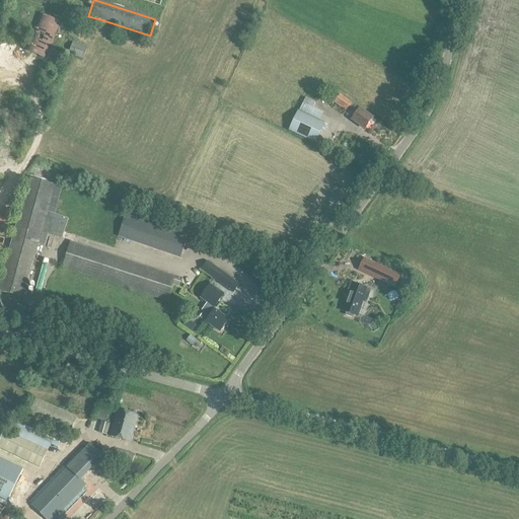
[(40,13),(24,50),(46,59),(61,21),(40,13)]
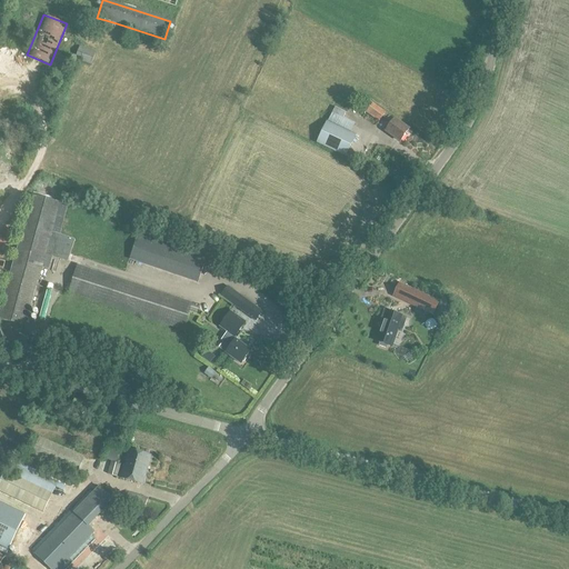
[(92,65),(97,52),(80,47),(76,60),(92,65)]
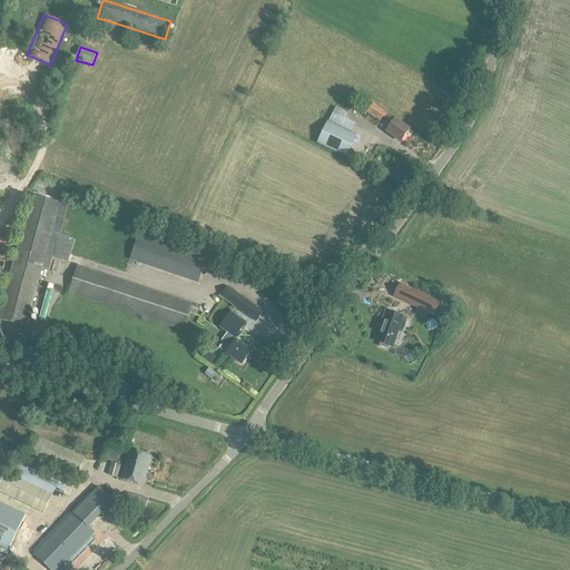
[(57,50),(50,66),(57,69),(64,52),(57,50)]
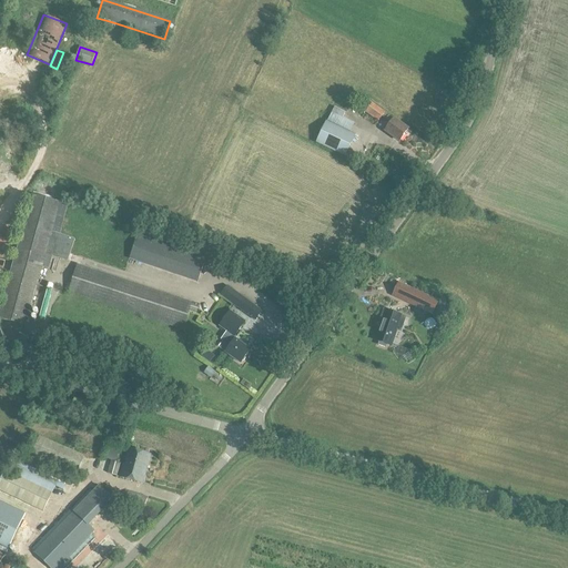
[(6,67),(13,66),(12,57),(4,58),(6,67)]
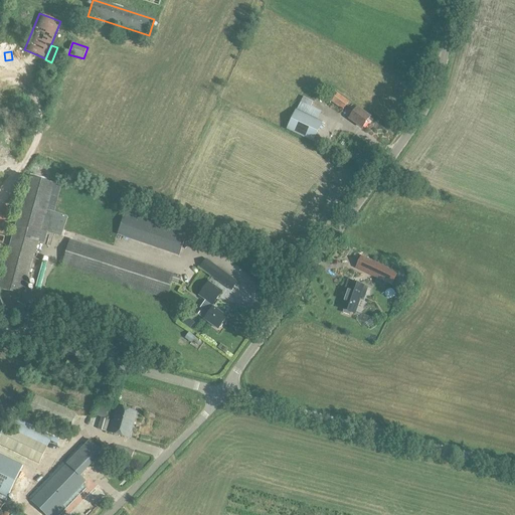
[(251,83),(255,76),(241,69),(237,76),(251,83)]
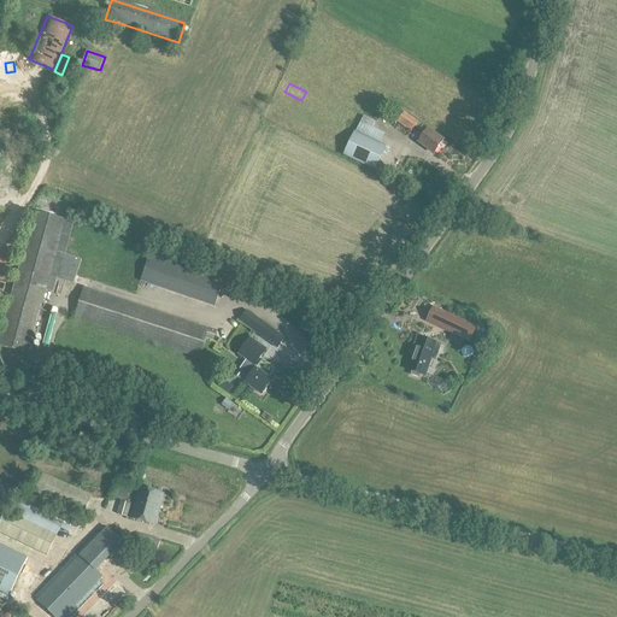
[(399,109),(392,119),(411,133),(416,127),(419,130),(422,125),(399,109)]
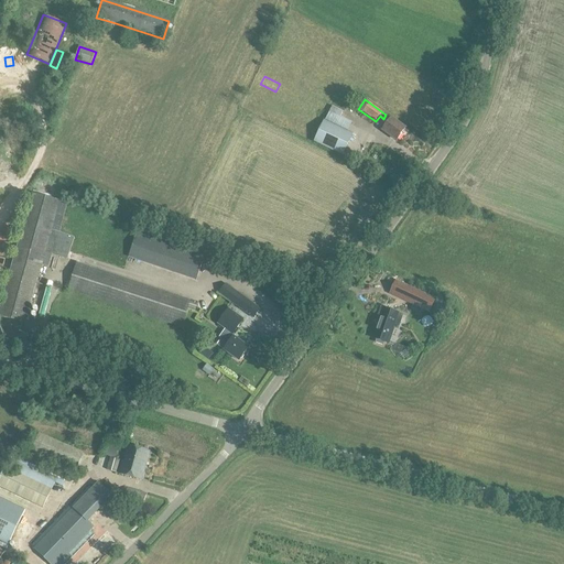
[(337,116),(339,110),(328,105),(326,110),(337,116)]
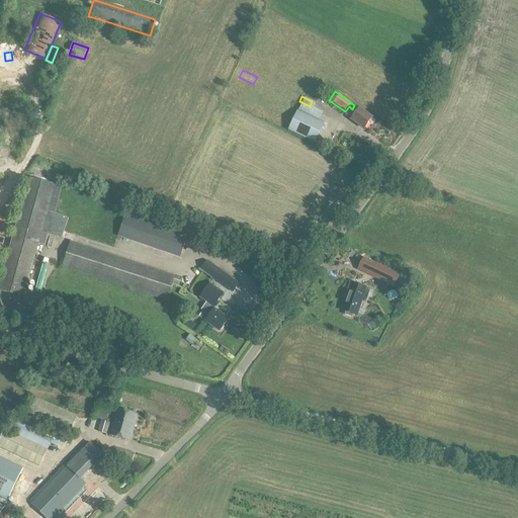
[(355,113),(350,120),(364,131),(373,117),(359,107),(359,108),(354,105),(352,109),(351,110),(355,113)]
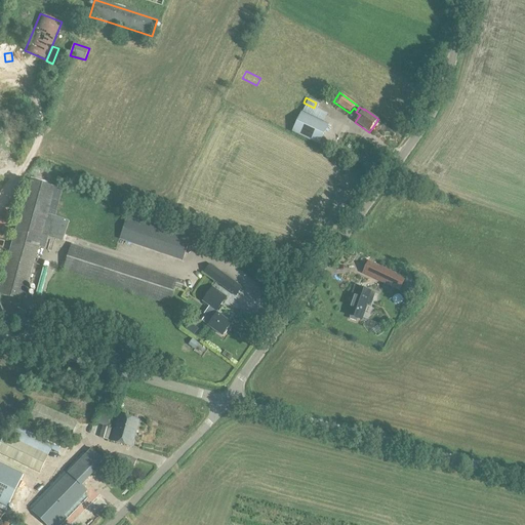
[(0,119),(6,122),(9,115),(3,112),(0,117),(0,119)]
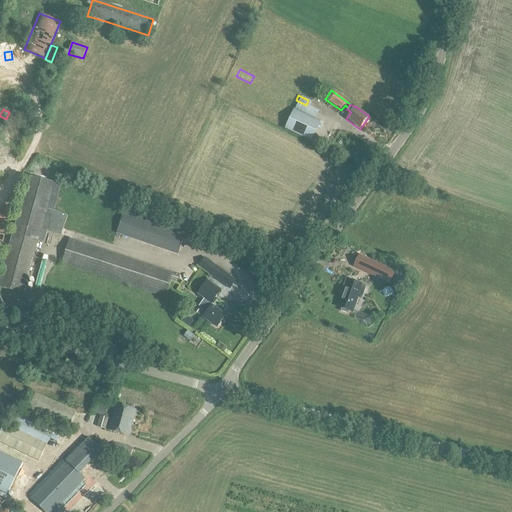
[(294,110),(286,129),(312,141),(313,141),(325,146),(326,142),(314,137),(321,123),(294,110)]
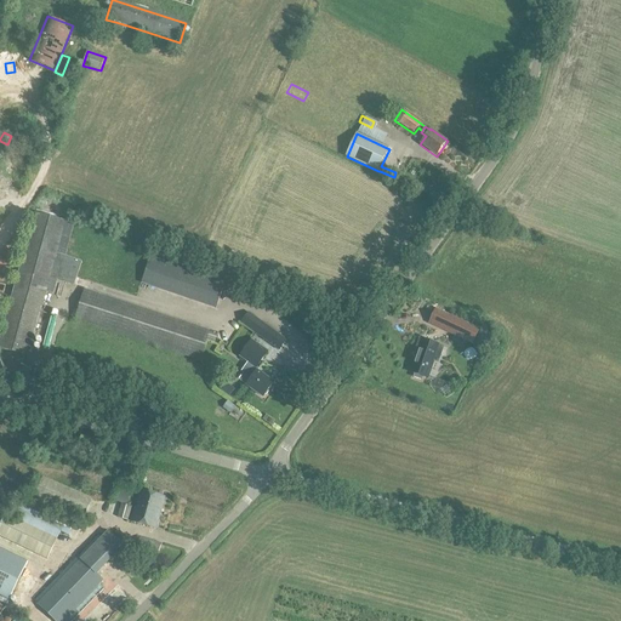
[(432,191),(422,186),(420,192),(428,197),(432,191)]
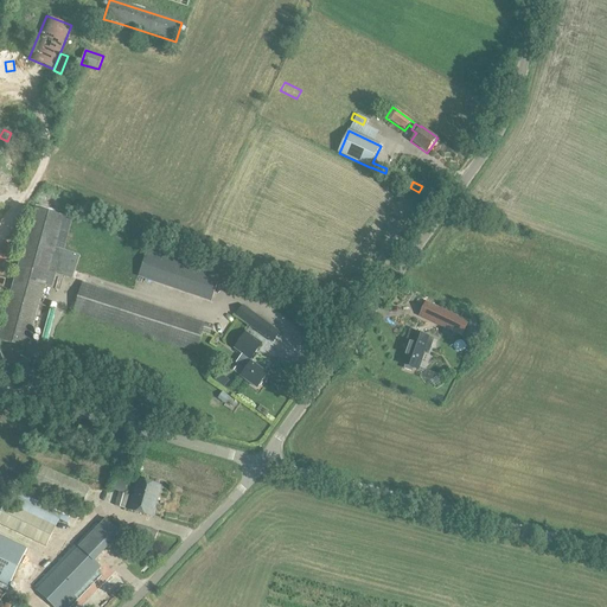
[(34,209),(0,331),(0,340),(29,349),(45,286),(52,288),(56,274),(50,273),(65,217),(64,217),(34,209)]
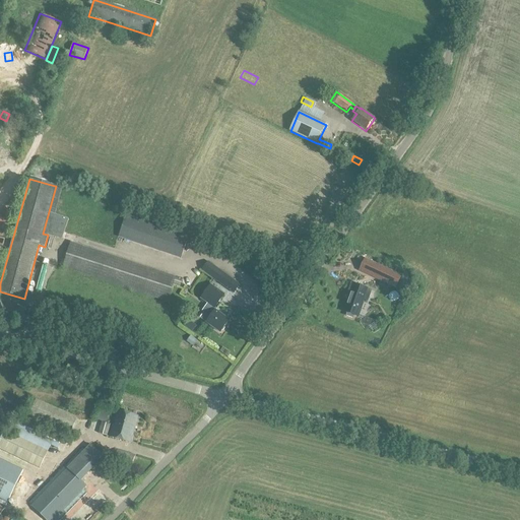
[(56,186),(43,234),(48,235),(62,240),(68,218),(55,214),(63,188),(56,186)]
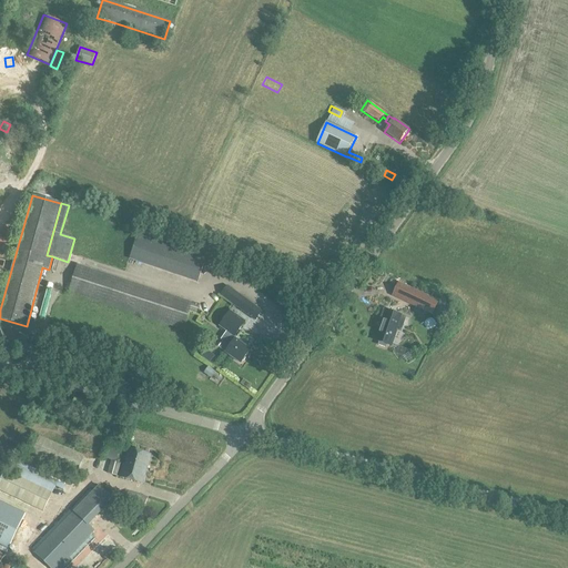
[(206,256),(139,234),(130,261),(199,283),(206,256)]
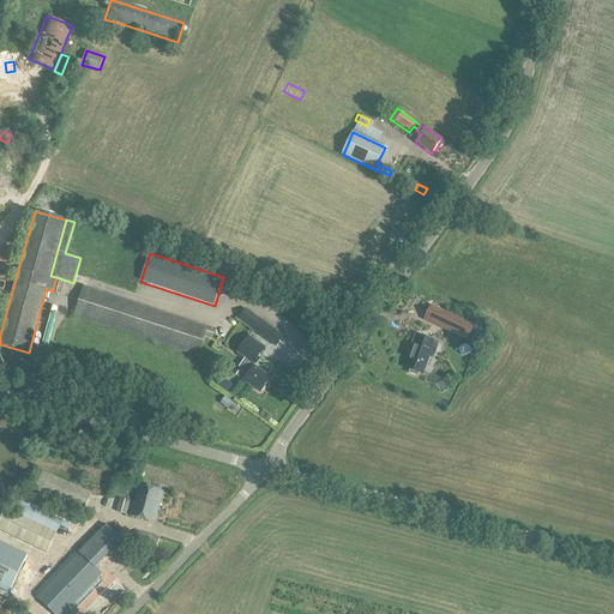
[(209,326),(154,308),(84,286),(73,317),(198,357),(205,337),(209,326)]
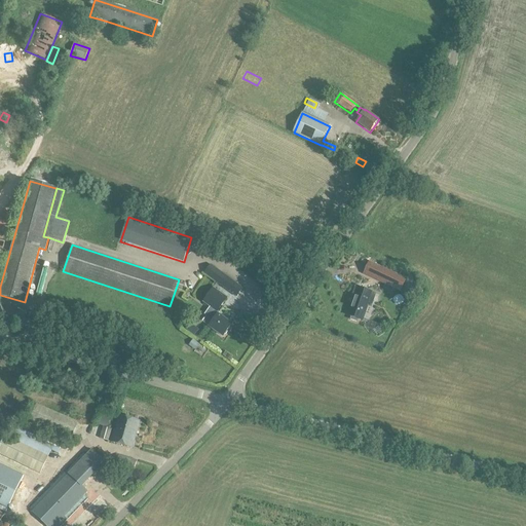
[(205,274),(236,297),(243,288),(213,265),(205,274)]
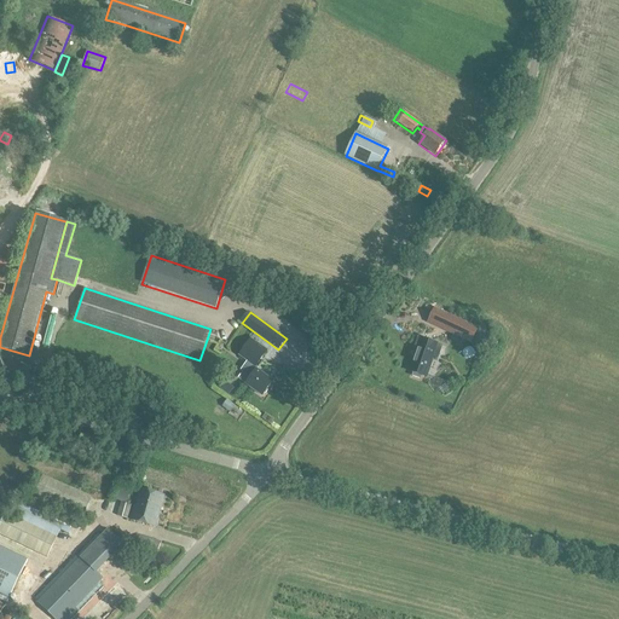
[(476,329),(445,314),(439,328),(455,335),(457,330),(466,334),(463,339),(472,342),(476,329)]
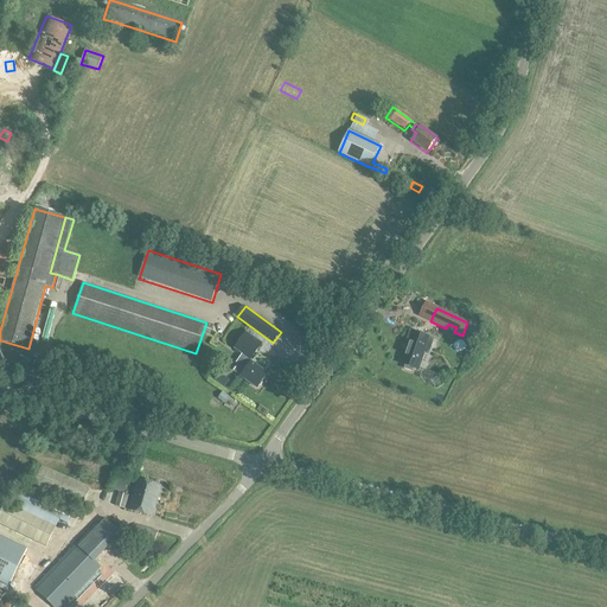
[(246,332),(234,349),(243,355),(250,360),(253,359),(262,345),(246,332)]
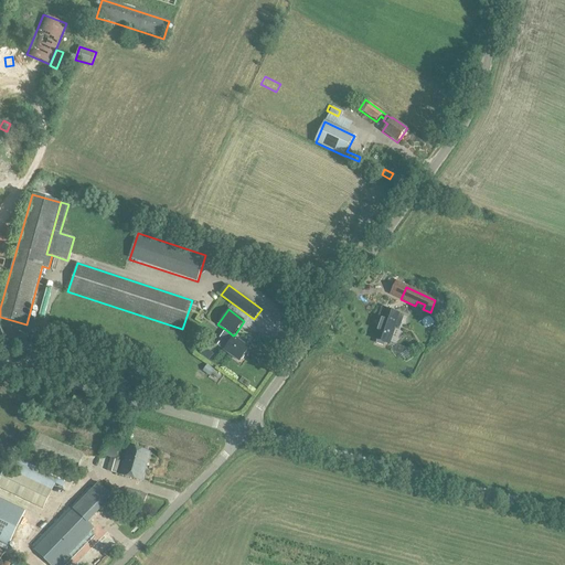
[(400,329),(404,316),(383,309),(376,331),(379,331),(375,340),(377,340),(376,343),(384,345),(385,342),(387,343),(393,327),(400,329)]
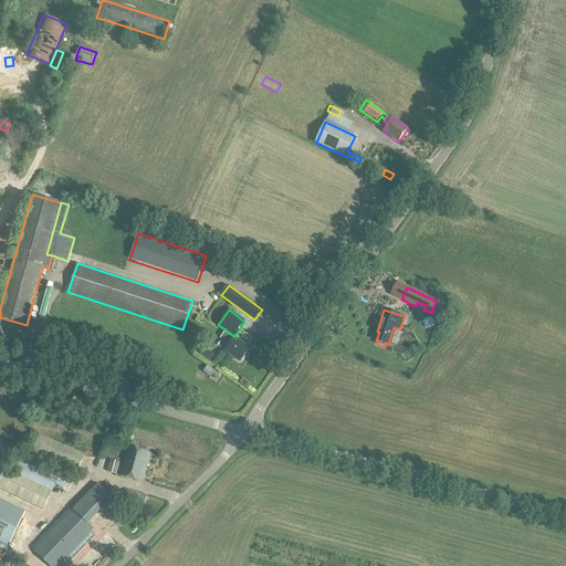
[(227,331),(223,335),(228,338),(232,343),(226,352),(241,364),(250,350),(234,339),(237,336),(236,335),(233,336),(227,331)]
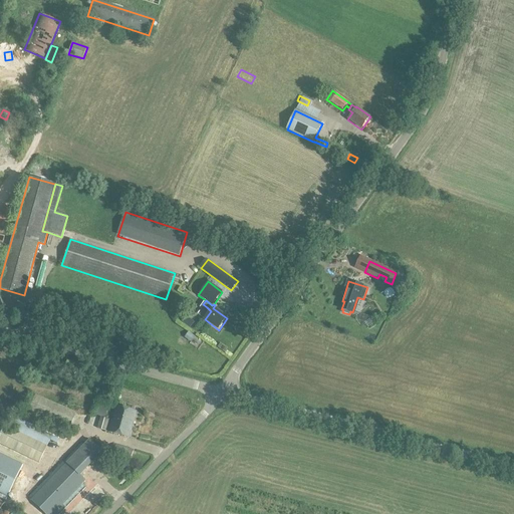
[(191,342),(196,336),(190,332),(185,337),(191,342)]
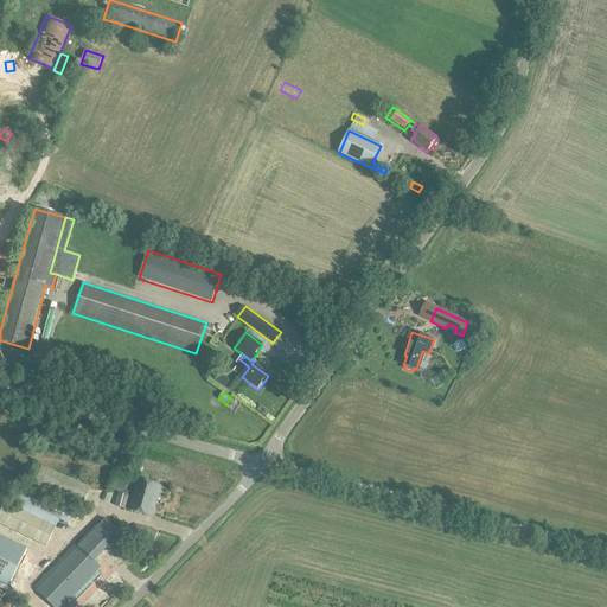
[(123,494),(128,480),(116,477),(112,491),(123,494)]
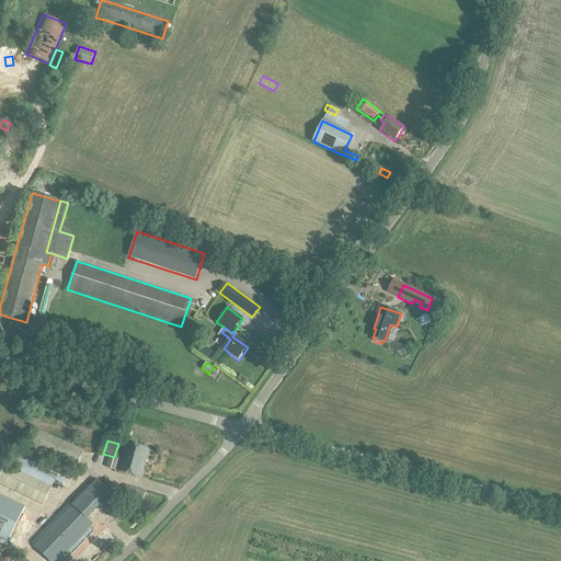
[(118,471),(141,478),(149,449),(126,443),(118,471)]
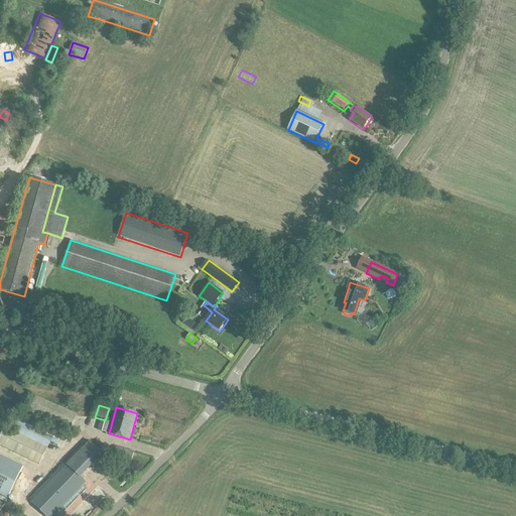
[(62,434),(27,418),(19,414),(14,425),(58,444),(62,434)]
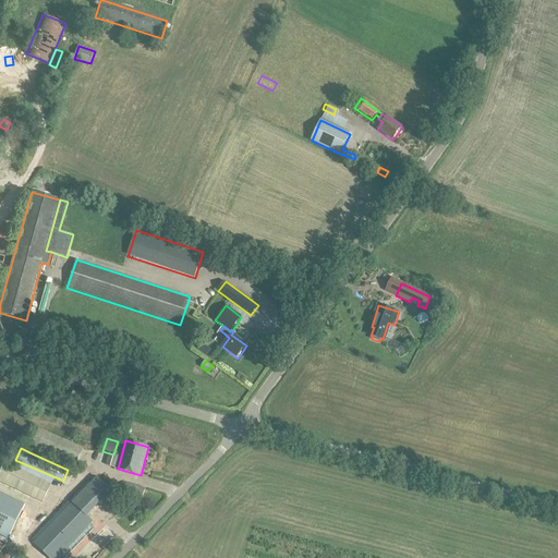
[(109,455),(106,465),(116,468),(119,457),(109,455)]
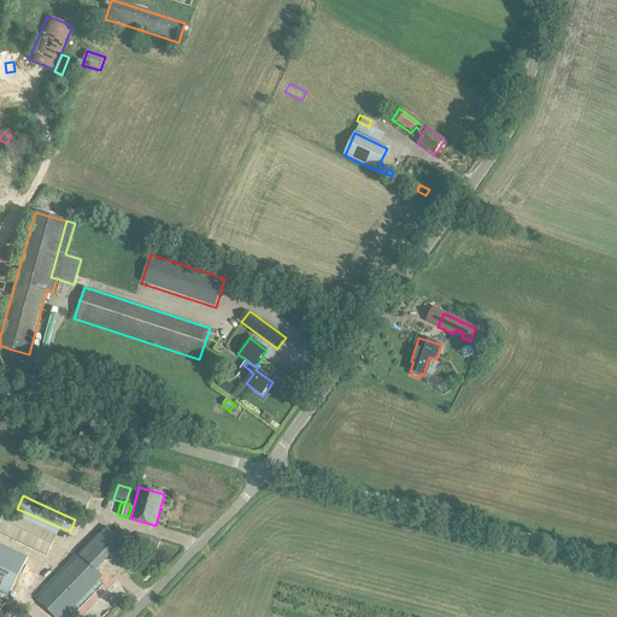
[(57,536),(7,512),(0,526),(0,534),(46,558),(57,536)]
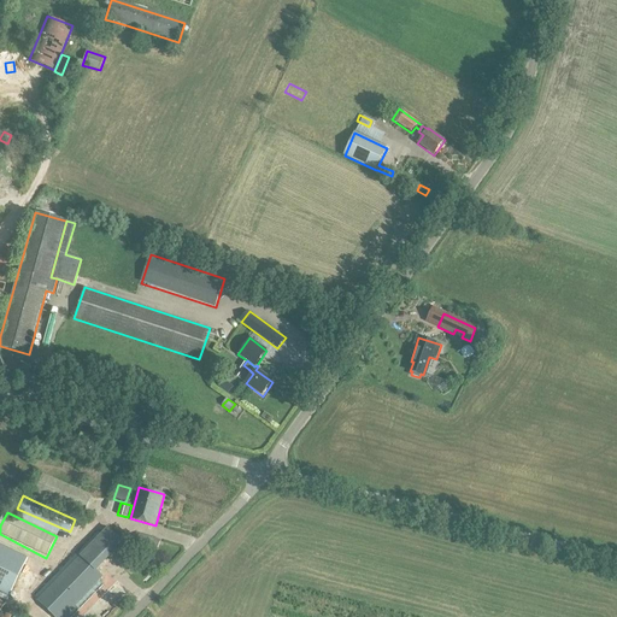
[(136,548),(157,554),(160,540),(140,535),(136,548)]
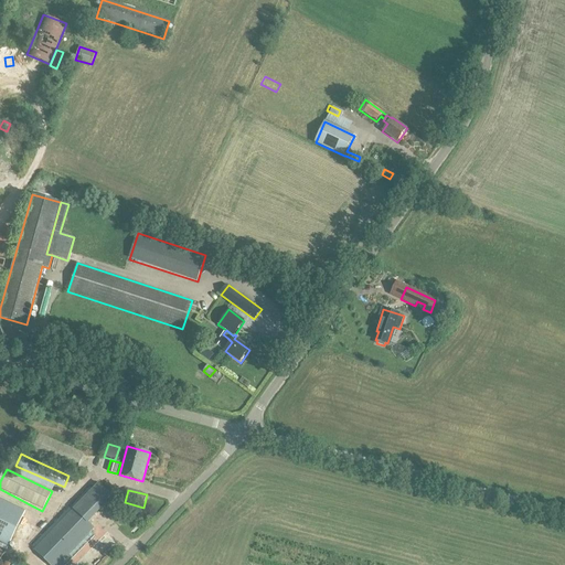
[(25,514),(0,501),(0,542),(9,547),(25,514)]
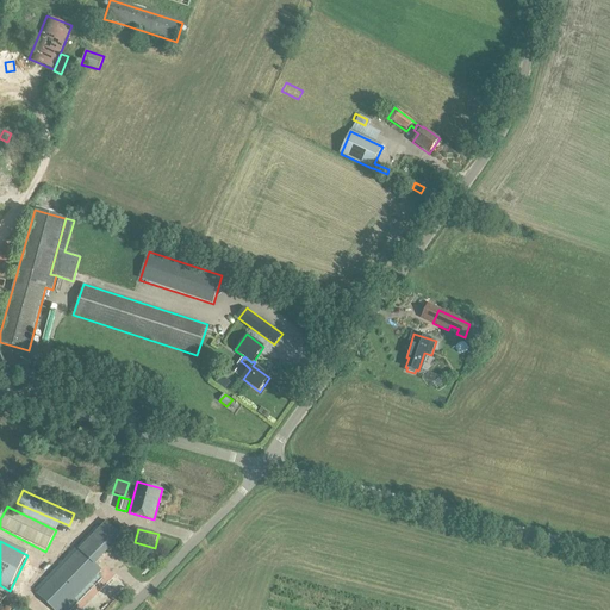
[(79,551),(70,559),(36,593),(53,609),(63,609),(101,572),(79,551)]
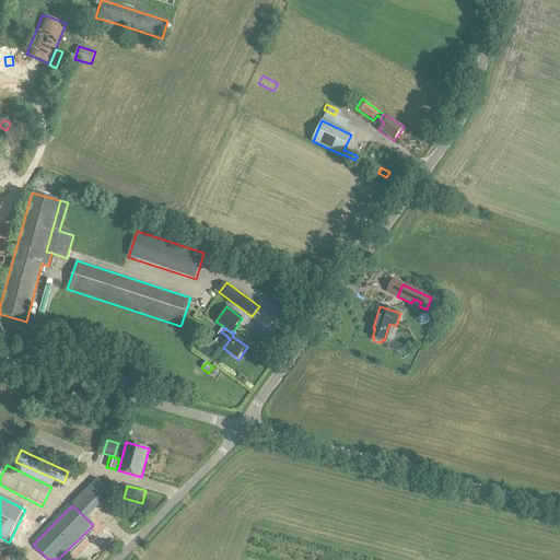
[(126,512),(117,518),(121,524),(130,517),(126,512)]
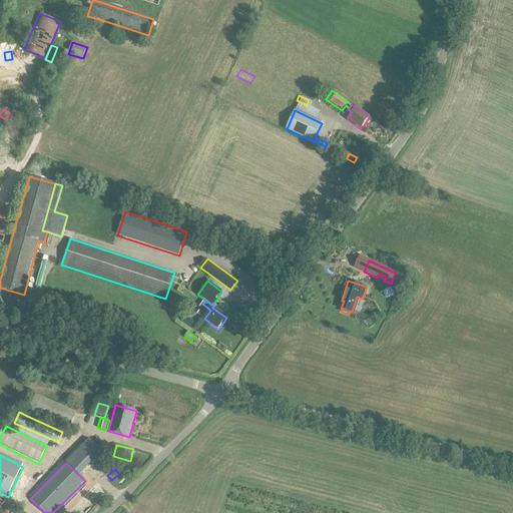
[(93,491),(79,501),(86,511),(100,500),(93,491)]
